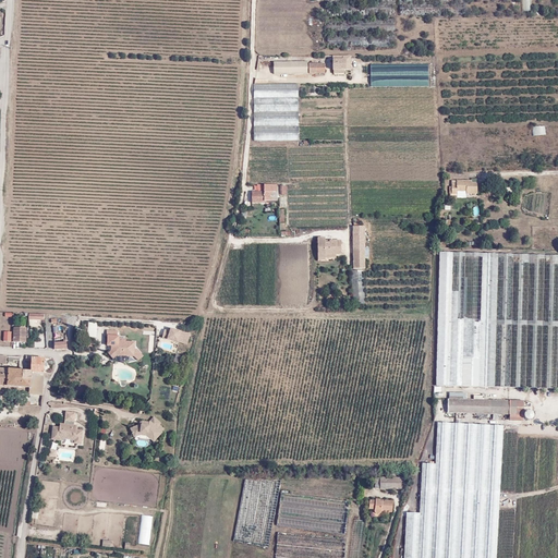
[(352,63),(351,63),(350,56),(346,57),(346,60),(332,60),(332,70),(335,70),(335,73),(344,73),(344,70),(351,70),(350,67),(352,65),(352,63)]
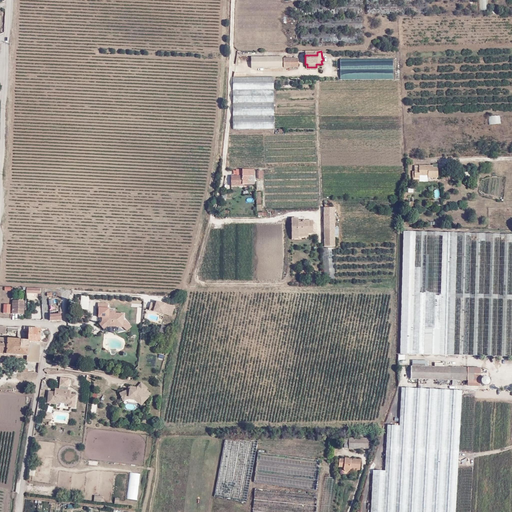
[(282,74),(282,56),(245,57),(245,65),(234,65),(233,75),(282,74)]
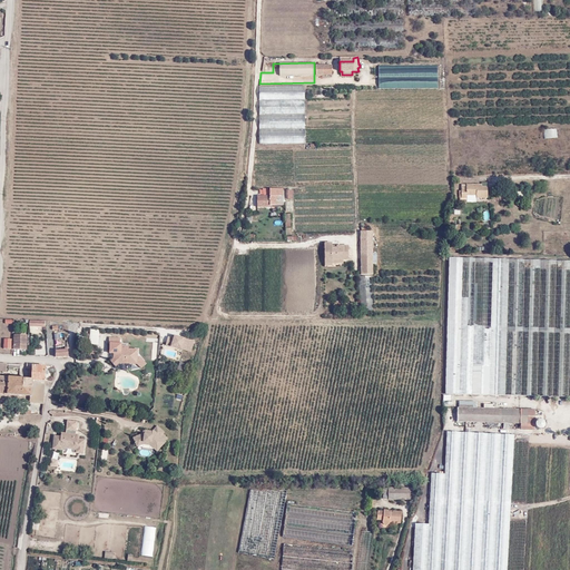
[(440,88),(440,65),(372,65),(371,77),(365,77),(365,89),(440,88)]
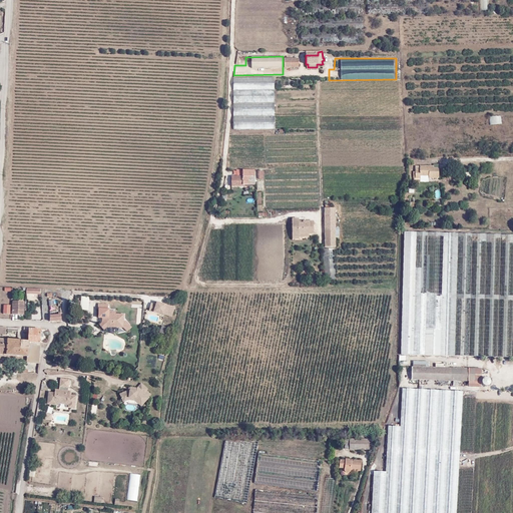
[(298,59),(285,59),(285,68),(299,68),(298,59)]
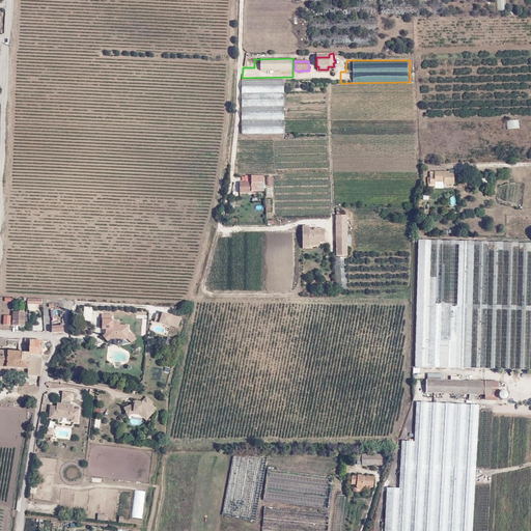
[(283,80),(242,80),(242,134),(284,134),(283,80)]
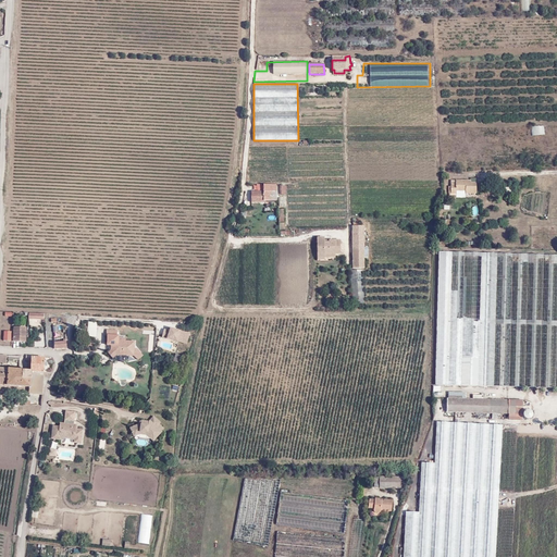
[(531,126),(531,135),(544,135),(543,125),(531,126)]
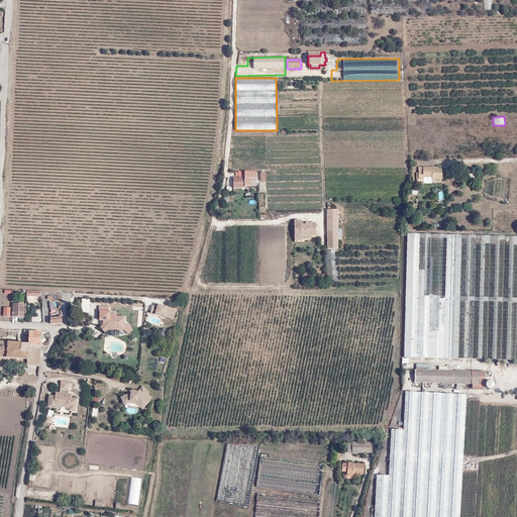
[(435,170),(431,171),(431,168),(417,168),(417,179),(421,178),(421,177),(430,177),(430,179),(441,178),(441,170),(435,170)]
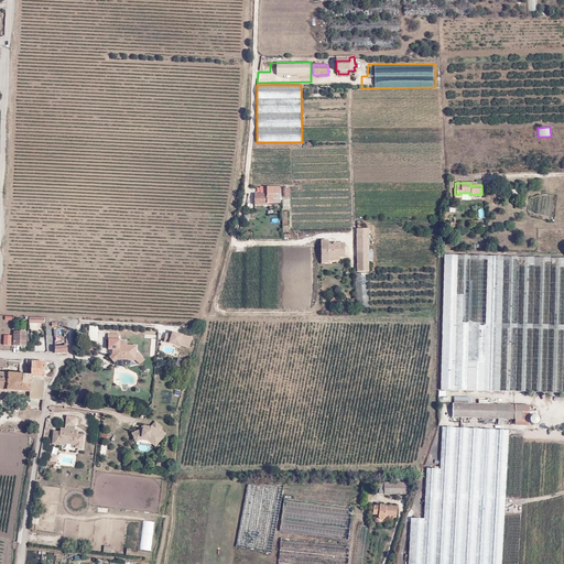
[(268,203),(280,203),(280,187),(268,187),(267,194),(255,194),(255,206),(268,205),(268,203)]
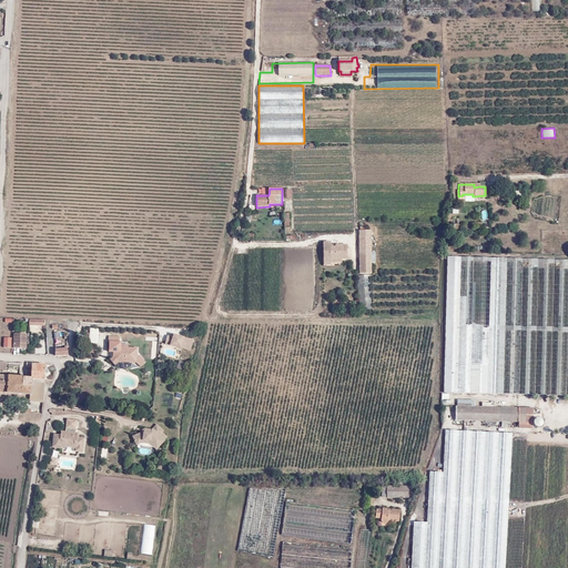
[(323,242),(323,265),(342,264),(342,260),(347,260),(347,244),(331,244),(331,242),(323,242)]
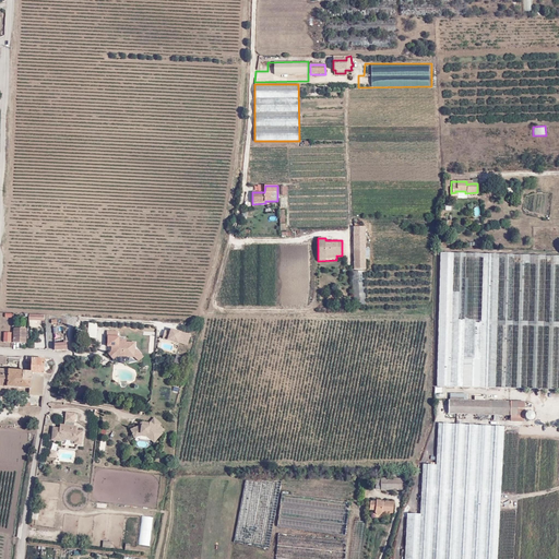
[(558,254),(513,254),(441,252),(438,385),(558,388),(558,254)]
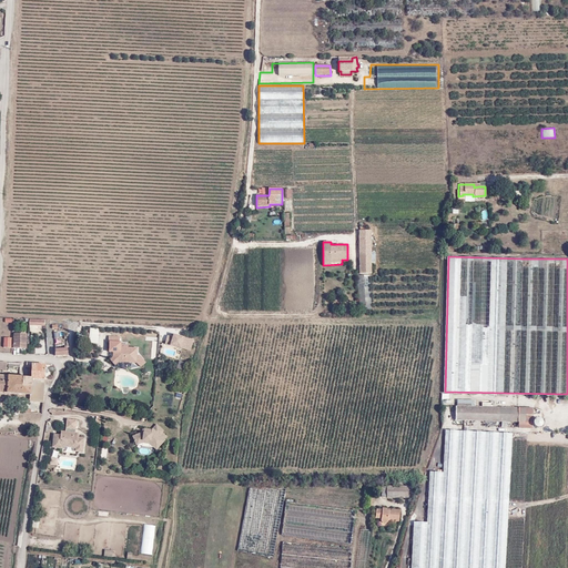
[(89,343),(99,343),(99,328),(89,328),(89,343)]
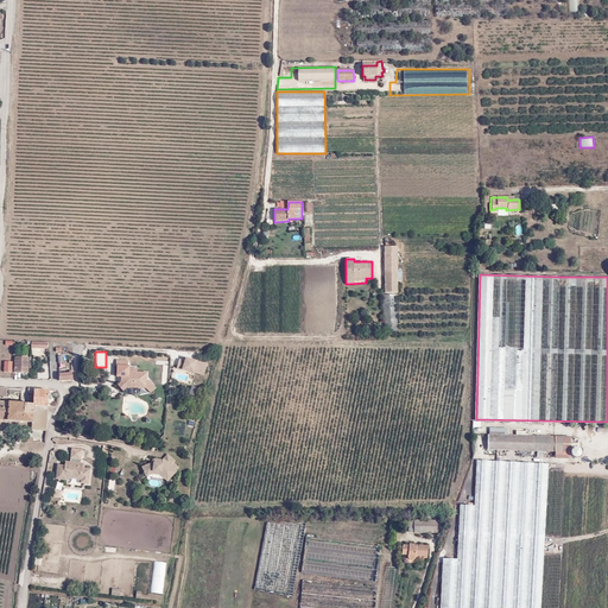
[(27,373),(29,358),(16,356),(14,372),(27,373)]
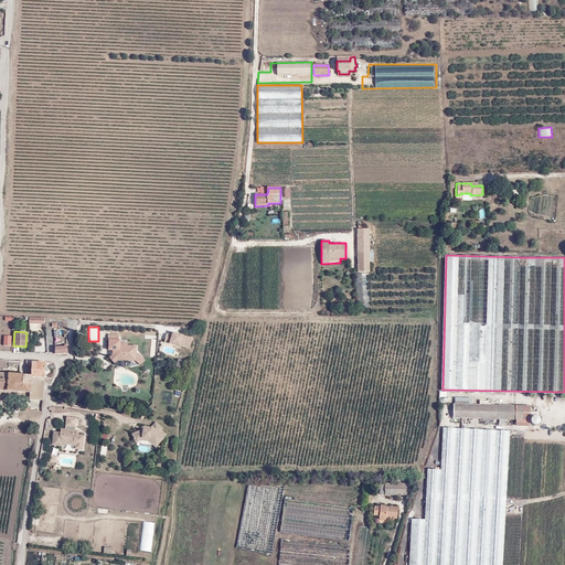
[(190,350),(193,338),(172,332),(172,334),(167,332),(163,342),(190,350)]
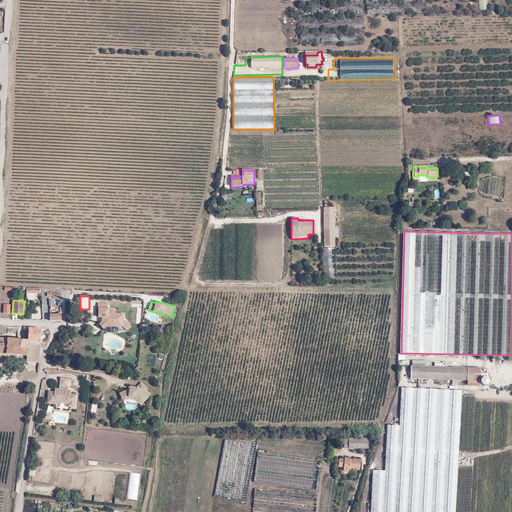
[(109,303),(97,303),(97,317),(99,317),(100,322),(99,324),(103,330),(107,327),(123,327),(126,331),(132,326),(127,320),(124,320),(124,313),(116,313),(116,308),(109,308),(109,303)]
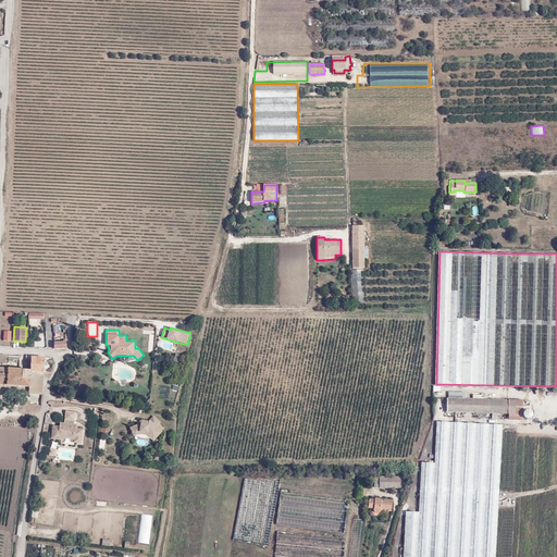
[(44,372),(45,357),(32,357),(32,360),(31,370),(31,371),(44,372)]
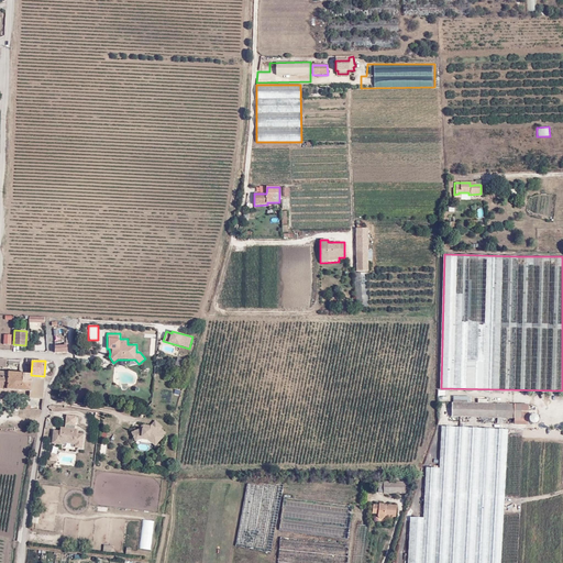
[(31,374),(20,374),(8,373),(7,396),(30,397),(31,375),(31,374)]
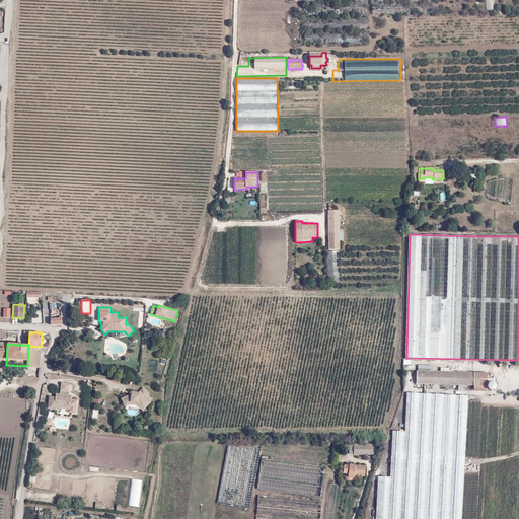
[(40,367),(41,347),(28,346),(27,366),(40,367)]
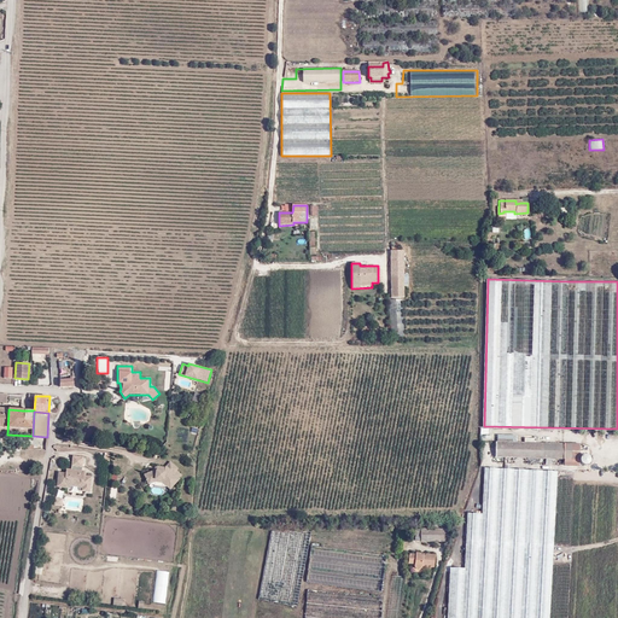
[(564,458),(564,443),(497,442),(497,456),(564,458)]
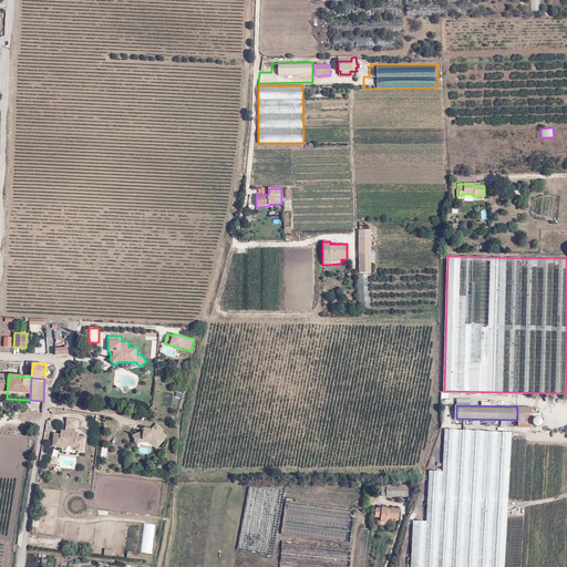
[(78,436),(79,433),(75,432),(78,420),(68,419),(66,428),(66,431),(62,431),(62,434),(54,433),(53,446),(63,447),(63,445),(76,447),(76,451),(83,451),(85,437),(78,436)]
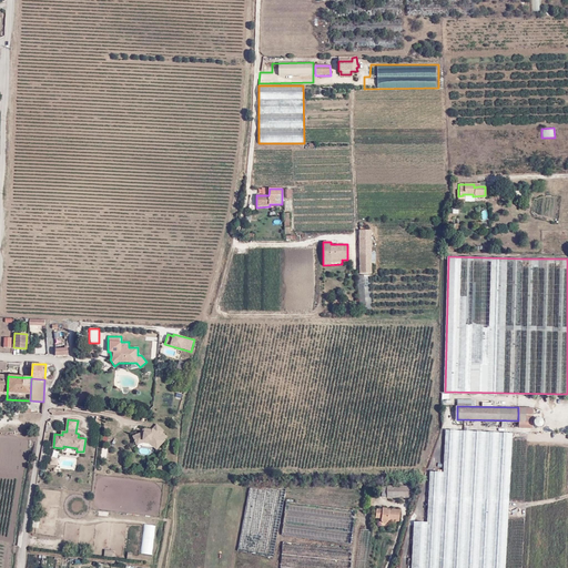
[(150,444),(158,450),(166,440),(160,435),(164,430),(156,425),(152,430),(145,429),(145,432),(133,436),(138,445),(143,443),(150,444)]
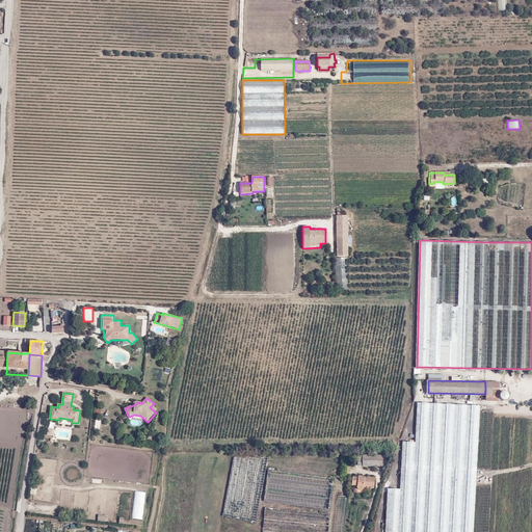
[(475,514),(477,404),(416,403),(416,442),(401,442),(400,488),(386,488),(384,531),(470,531),(471,531),(468,531),(468,527),(464,527),(464,514),(475,514)]
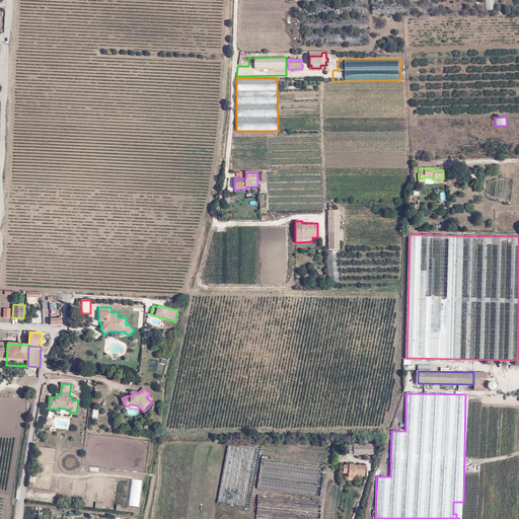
[(217,504),(250,509),(261,448),(227,443),(217,504)]
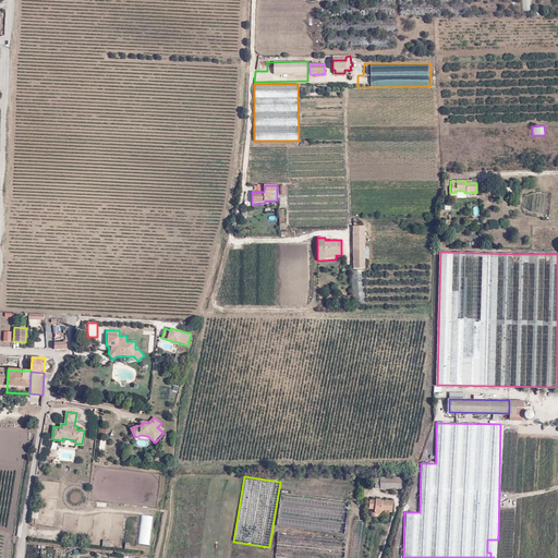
[(401,488),(401,477),(380,477),(380,488),(401,488)]
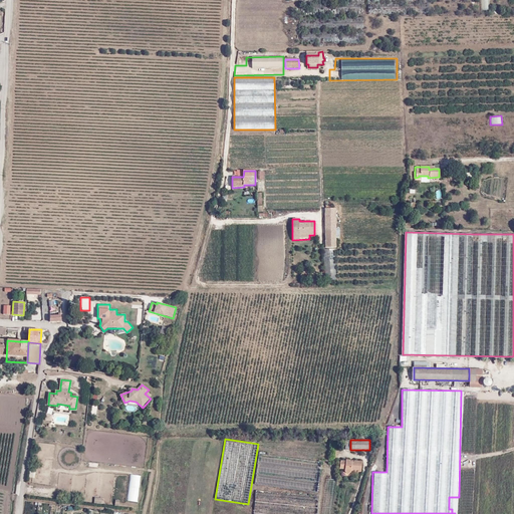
[(349,461),(349,459),(346,459),(346,460),(341,460),(340,465),(345,465),(345,472),(350,472),(350,470),(360,471),(362,461),(354,460),(354,461),(349,461)]
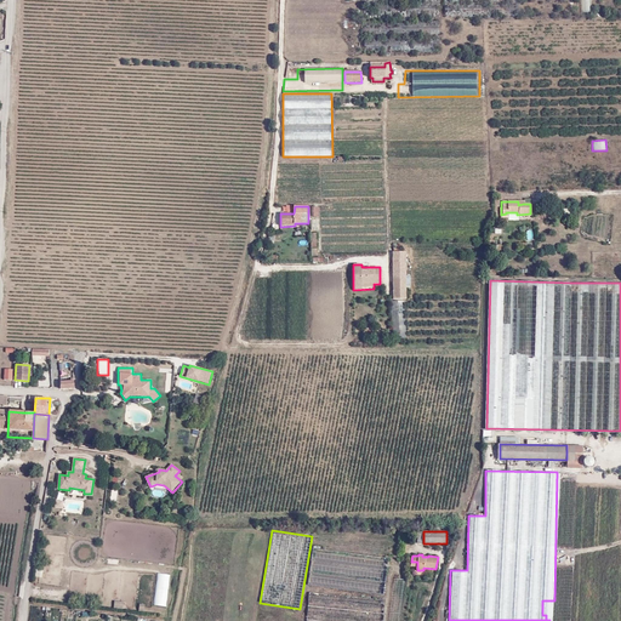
[(152,603),(154,573),(140,573),(140,579),(138,579),(138,584),(142,585),(142,591),(149,591),(148,602),(152,603)]
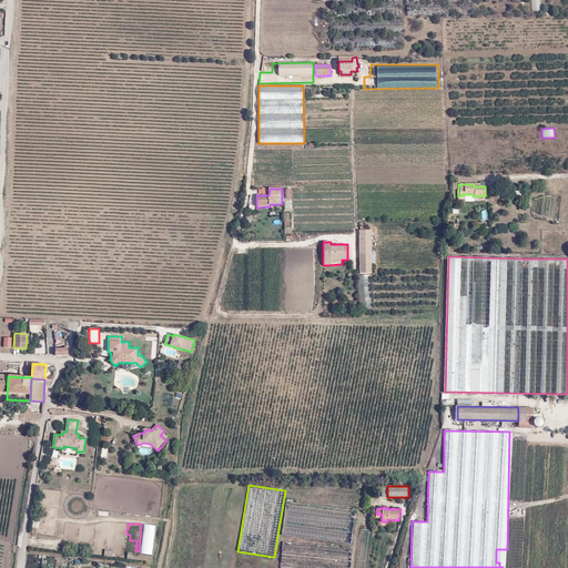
[(151,555),(154,526),(143,525),(140,554),(151,555)]
